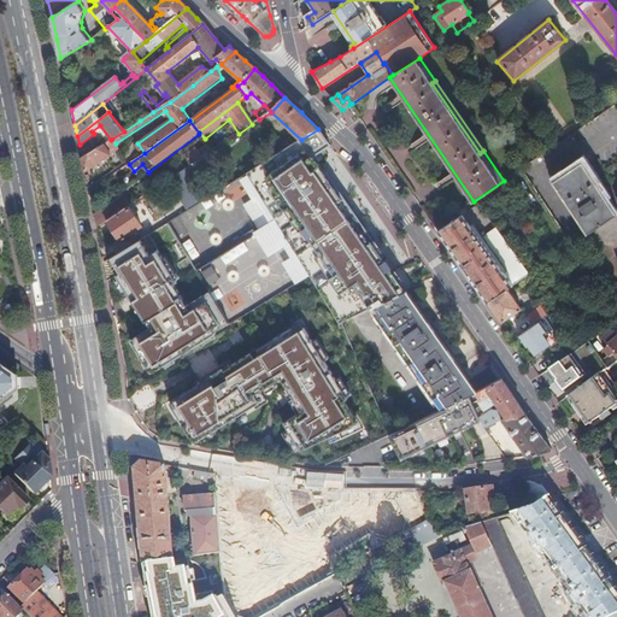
[(82,159),(84,172),(111,156),(109,153),(118,147),(116,144),(112,139),(111,140),(82,159)]
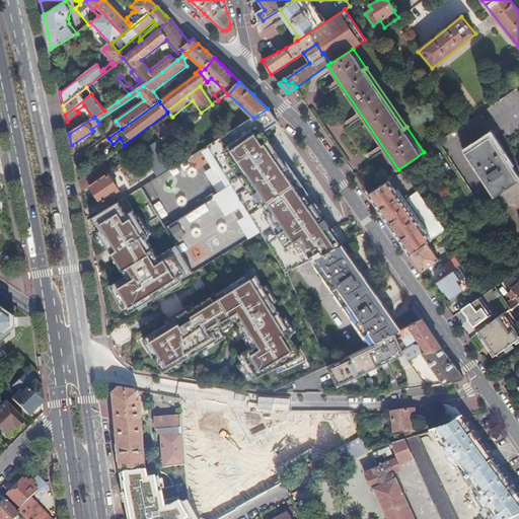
[(154,132),(160,140),(161,139),(179,127),(175,121),(174,122),(174,123),(167,128),(165,125),(154,132)]
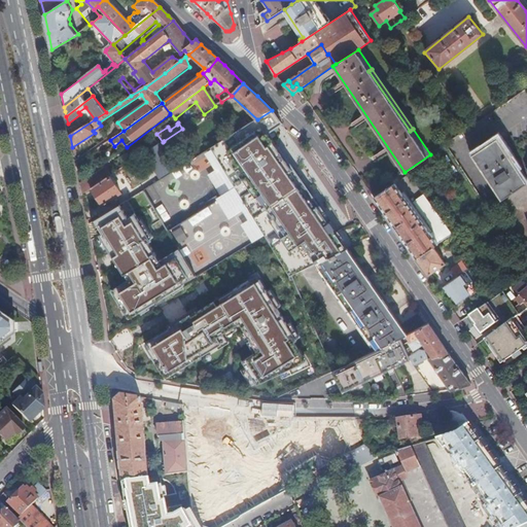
[(164,141),(168,146),(181,137),(180,135),(185,132),(182,128),(182,129),(164,141)]
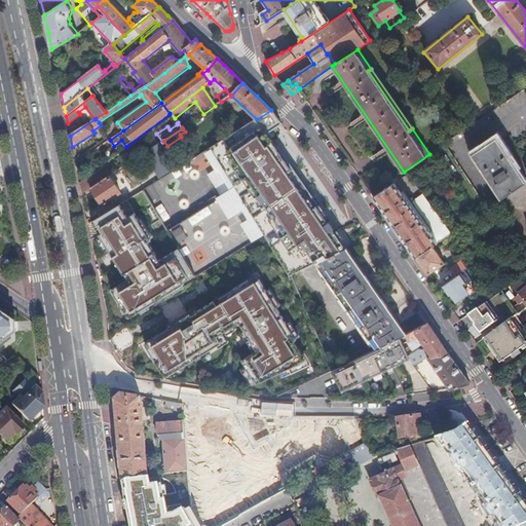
[(323,260),(347,249),(268,130),(240,149),(304,242),(308,238),(323,260)]
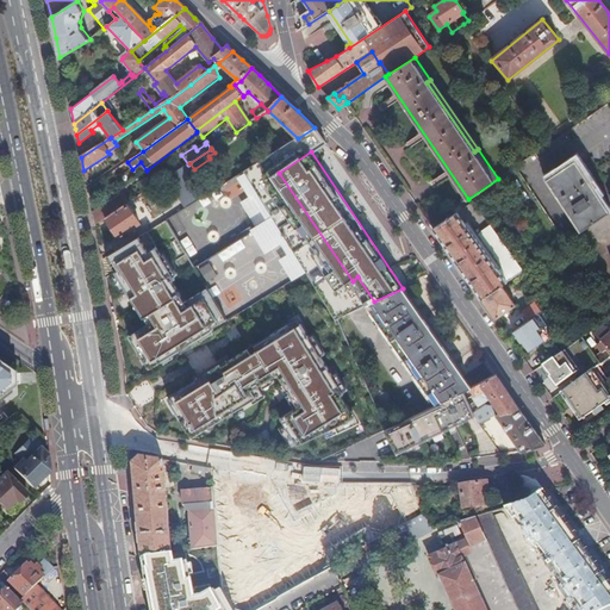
[(602,199),(576,161),(548,180),(566,207),(565,210),(580,234),(589,228),(601,219),(607,216),(598,201),(602,199)]
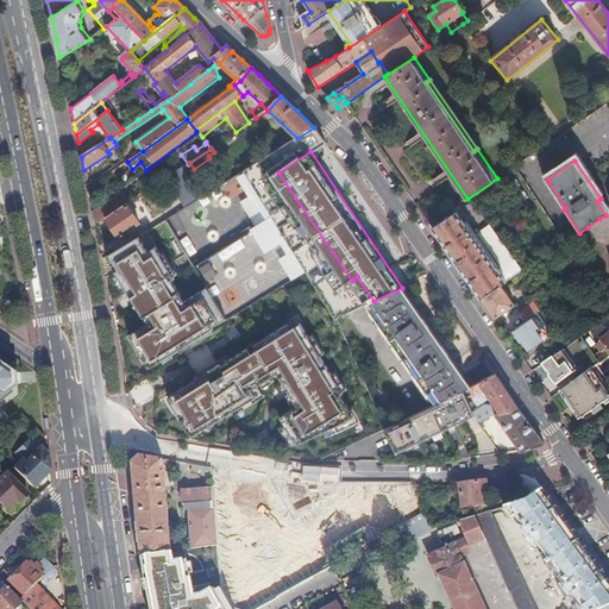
[(182,168),(167,177),(187,207),(201,198),(182,168)]
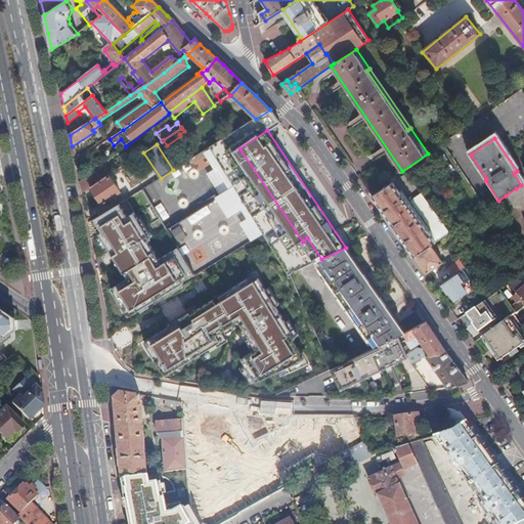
[(190,163),(197,172),(211,164),(205,155),(190,163)]
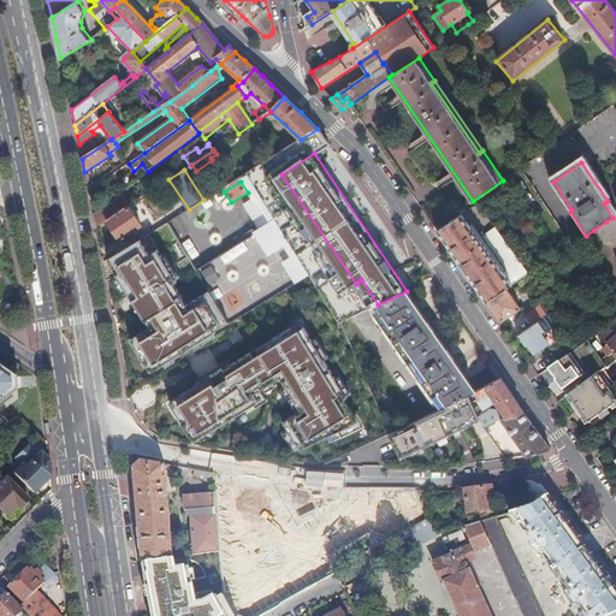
[(125,196),(94,215),(96,229),(108,220),(129,206),(134,203),(131,200),(129,201),(125,196)]
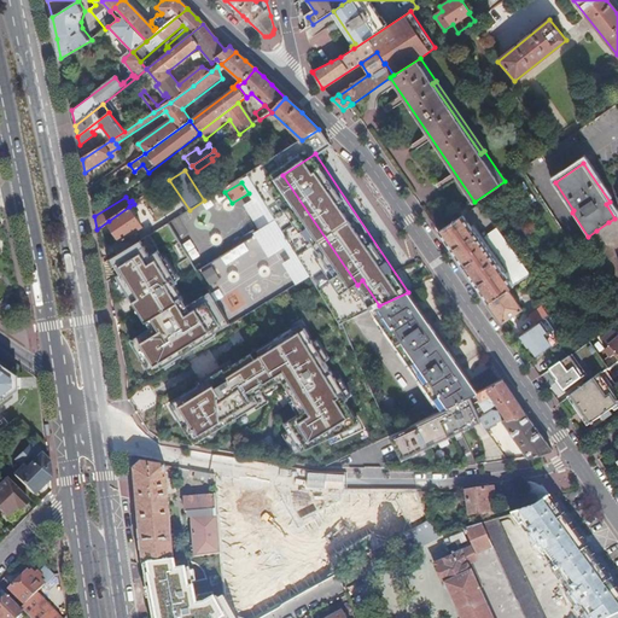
[(617,216),(617,215),(610,202),(606,204),(614,219),(617,216)]
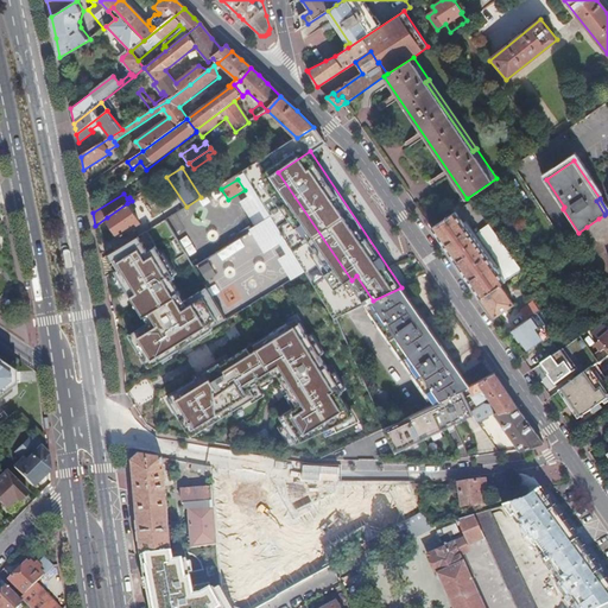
[(474,221),(483,215),(474,200),(464,206),(474,221)]
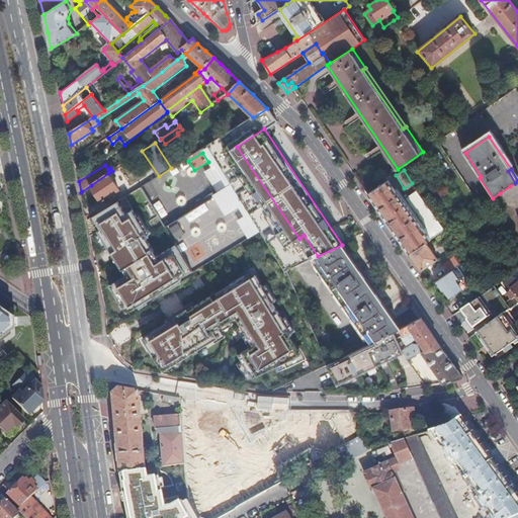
[(108,173),(91,185),(102,202),(119,190),(108,173)]
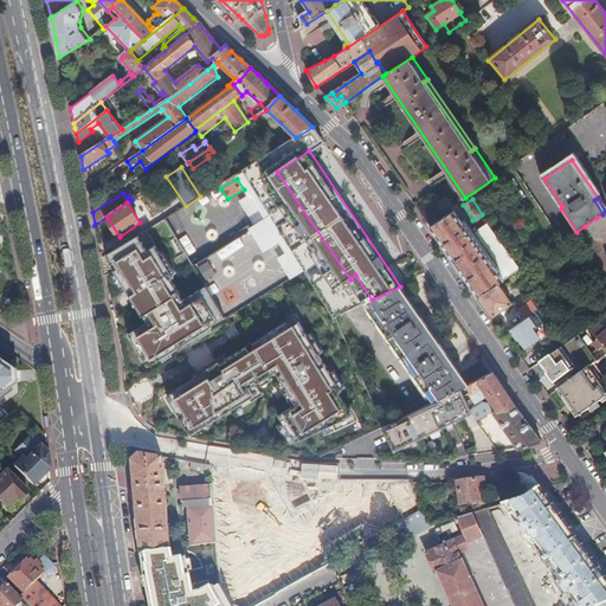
[(507,250),(494,232),(488,224),(479,230),(477,226),(469,232),(455,212),(431,227),(446,251),(458,266),(469,282),(479,297),(498,284),(519,270),(513,262),(514,260),(507,250)]
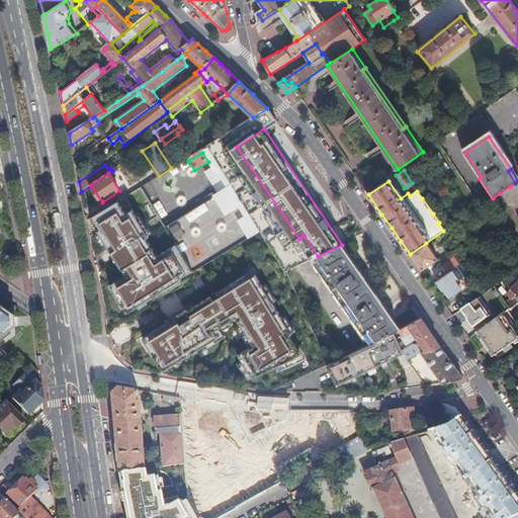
[(508,204),(517,197),(517,181),(515,183),(510,186),(500,193),(508,204)]
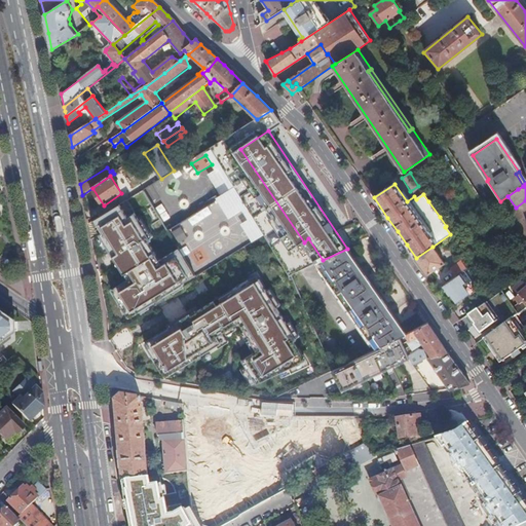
[(444,214),(434,198),(428,201),(440,217),(444,214)]
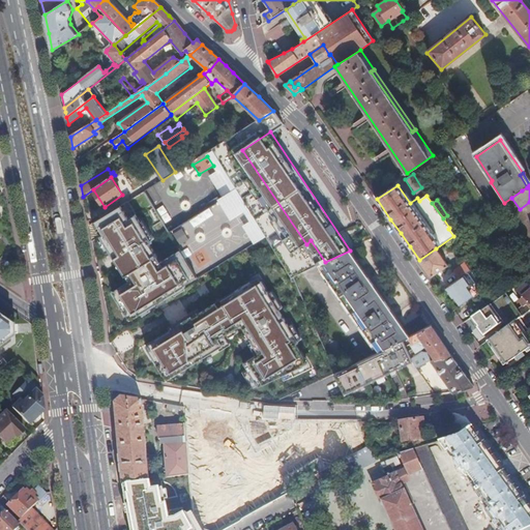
[(112,292),(129,320),(199,278),(182,251),(165,261),(154,243),(157,240),(142,213),(138,216),(129,202),(95,223),(130,282),(112,292)]
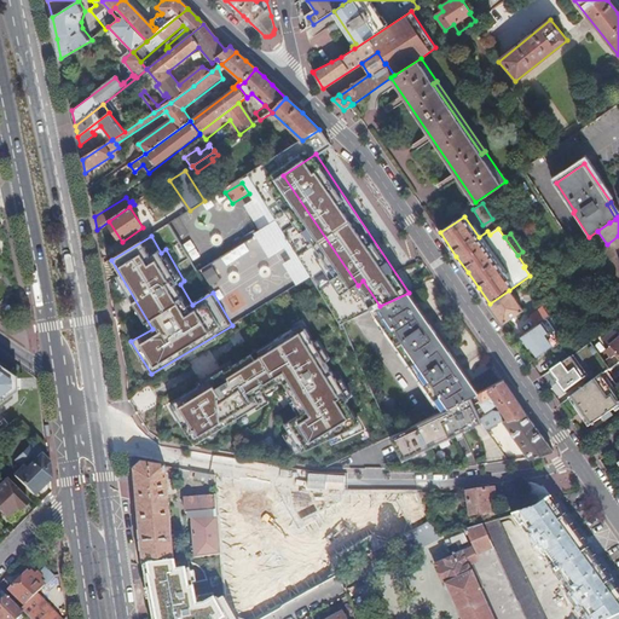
[(539,270),(525,249),(522,252),(518,255),(525,266),(524,267),(530,276),(539,270)]
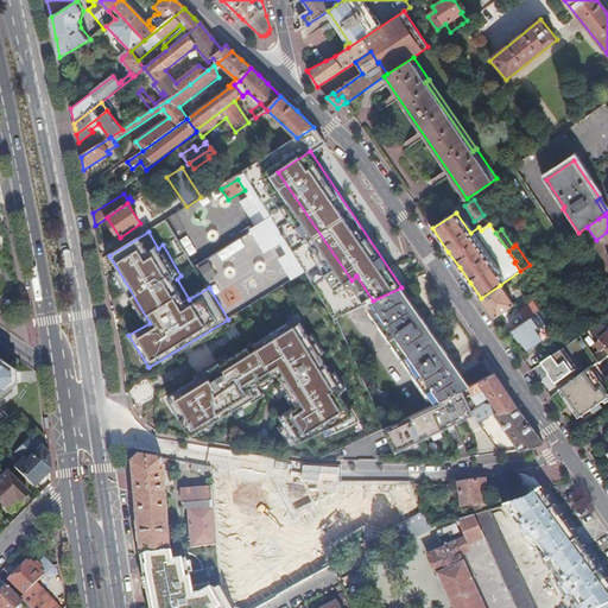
[(514,304),(500,285),(481,298),(494,318),(514,304)]
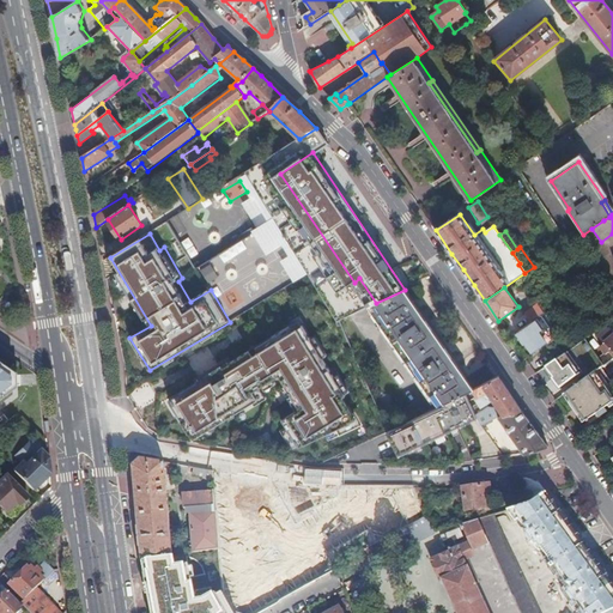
[(370,307),(439,408),(449,404),(466,395),(474,390),(475,390),(405,290),(376,303),(370,307)]
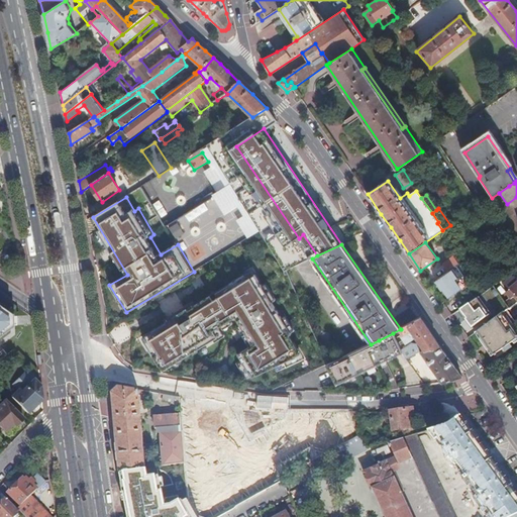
[(458,264),(453,256),(443,264),(449,271),(452,269),(458,264)]
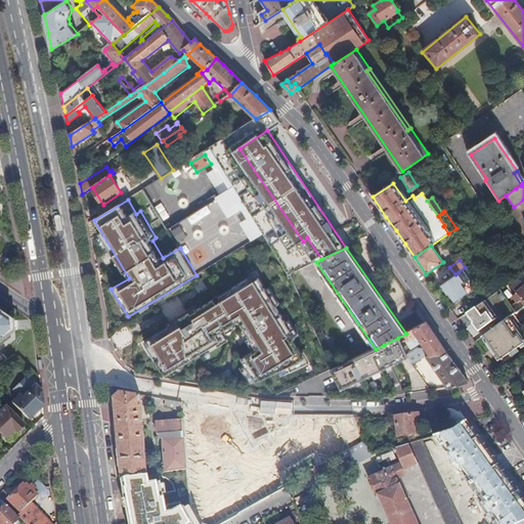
[(250,392),(309,364),(293,344),(300,341),(256,270),(140,342),(164,377),(229,340),(225,334),(235,329),(251,354),(235,364),(250,392)]
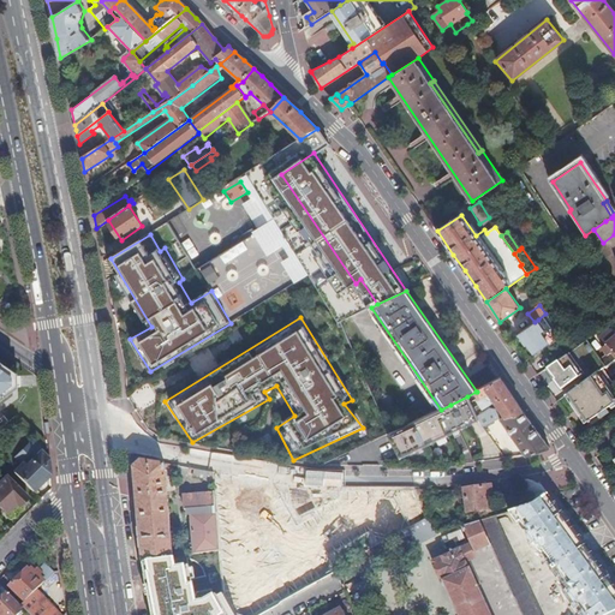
[(553,340),(538,320),(535,322),(518,334),(525,345),(527,344),(533,353),(553,340)]
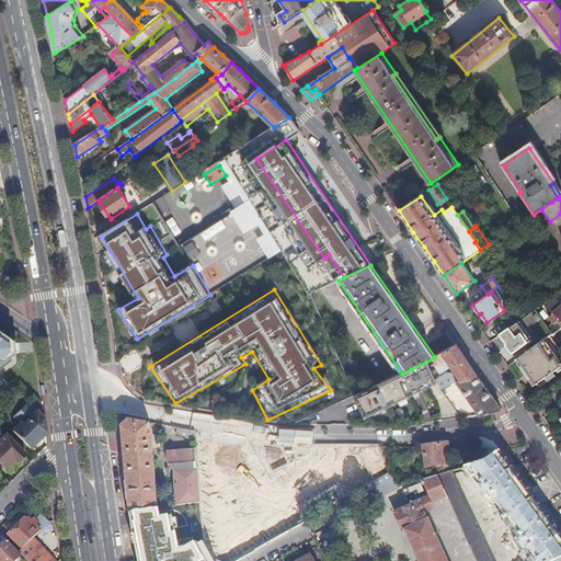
[(560,305),(557,299),(547,308),(553,316),(550,319),(554,325),(549,329),(552,334),(560,328),(560,305)]
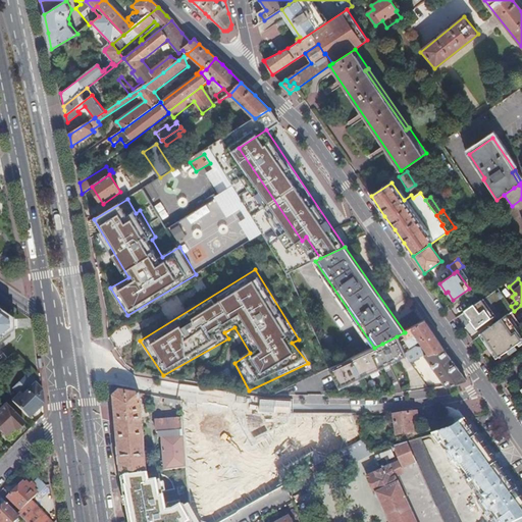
[(492,300),(501,293),(499,289),(480,302),(484,308),(493,302),(492,300)]
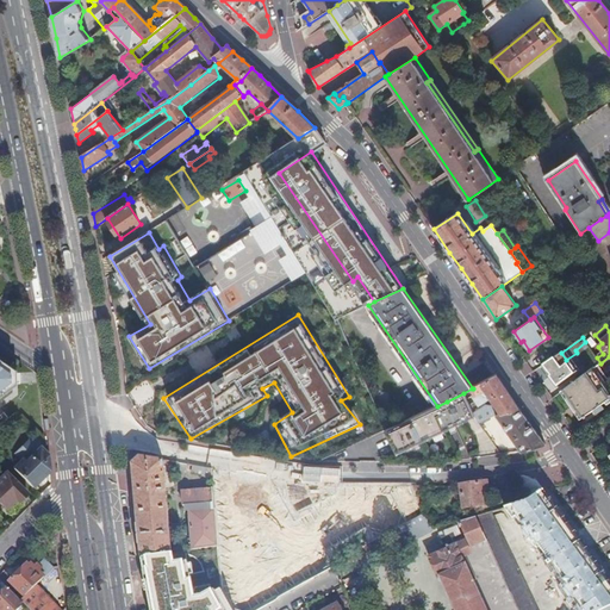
[(597,362),(585,348),(571,360),(574,365),(570,369),(578,379),(597,362)]
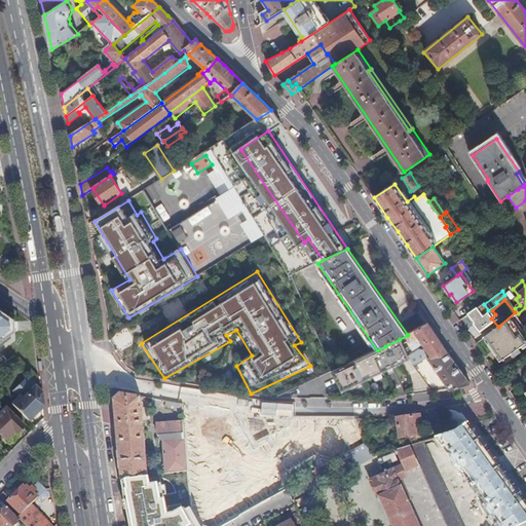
[(0,312),(0,341),(11,333),(11,321),(0,312)]
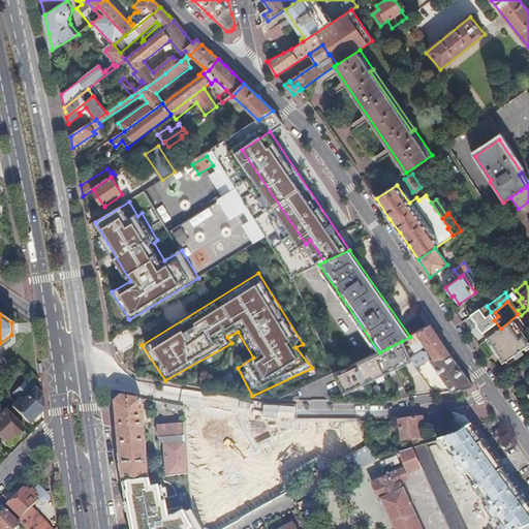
[(528,334),(528,329),(520,316),(514,321),(526,338),(528,334)]
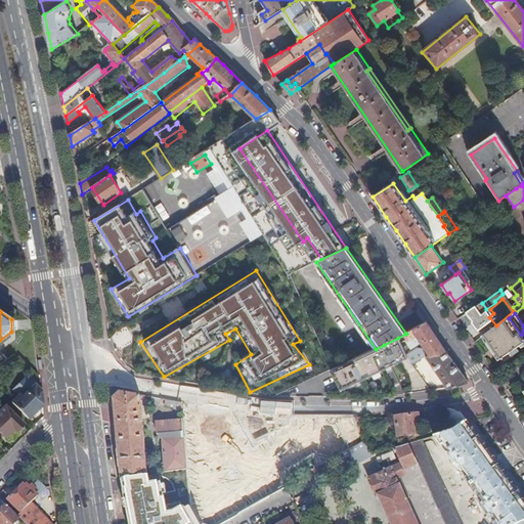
[(523,344),(523,339),(521,335),(509,318),(498,325),(484,336),(489,343),(487,344),(495,354),(496,353),(503,360),(523,344)]
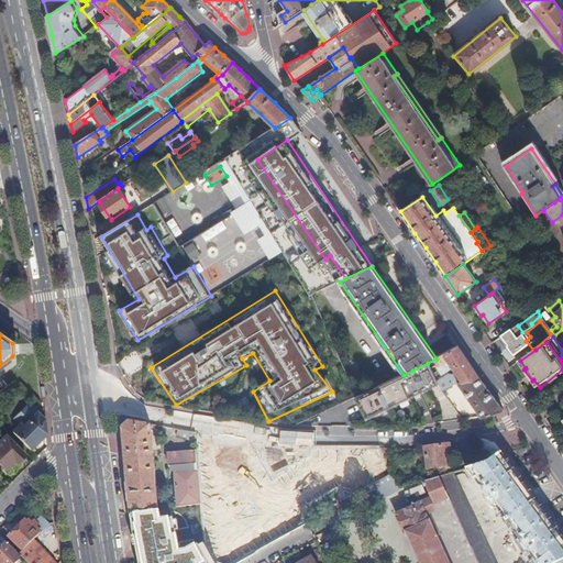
[(456,381),(457,385),(459,384),(460,385),(479,377),(459,345),(437,359),(435,359),(439,364),(437,366),(443,376),(454,368),(461,379),(456,381)]
